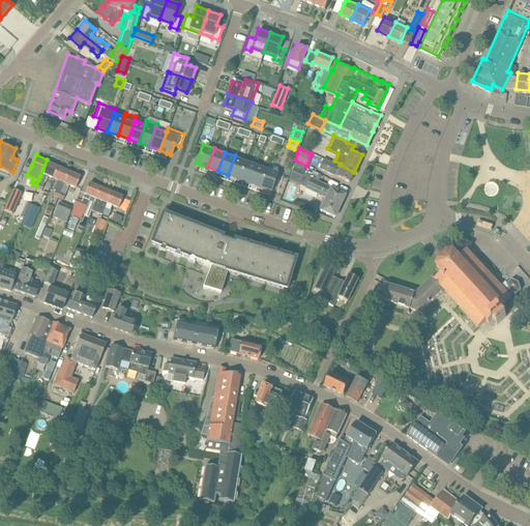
[(235,155),(228,175),(238,178),(245,159),(235,155)]
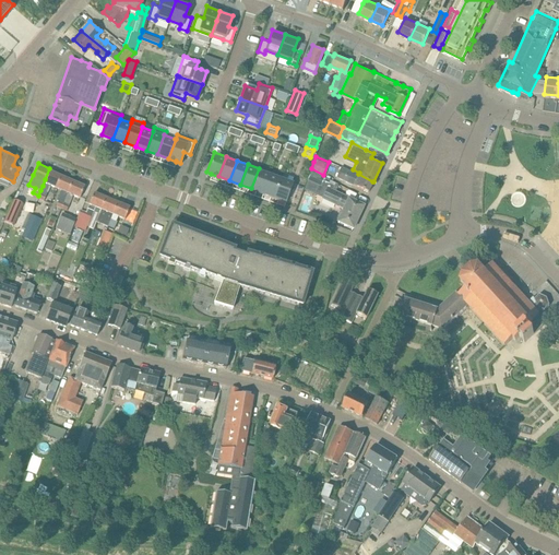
[(368,189),(372,181),(358,174),(359,173),(353,169),(341,164),(336,174),(368,189)]
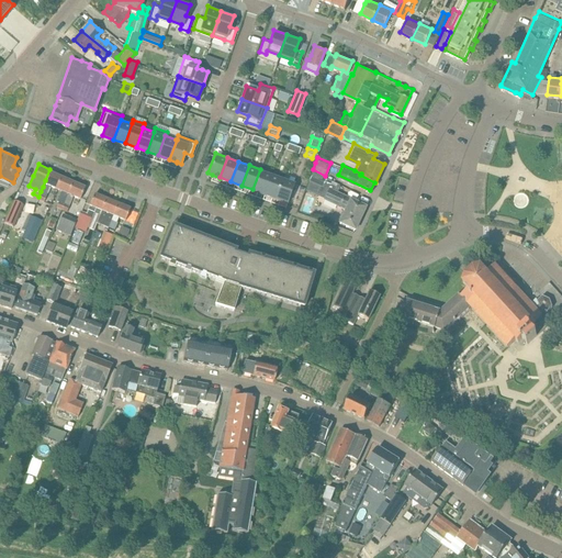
[(41,191),(38,197),(44,199),(51,183),(57,186),(62,175),(49,169),(45,180),(41,191)]
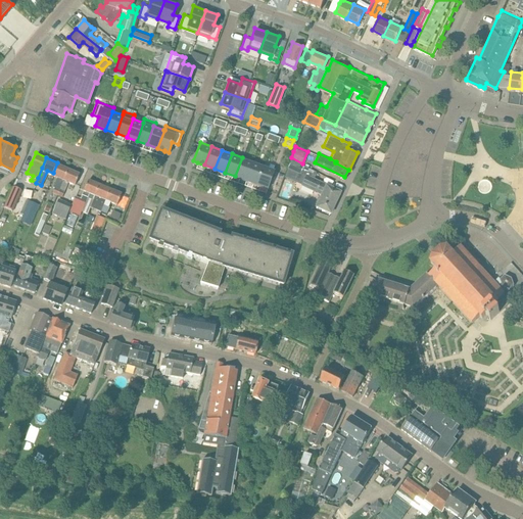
[(246,180),(252,161),(242,157),(235,176),(246,180)]
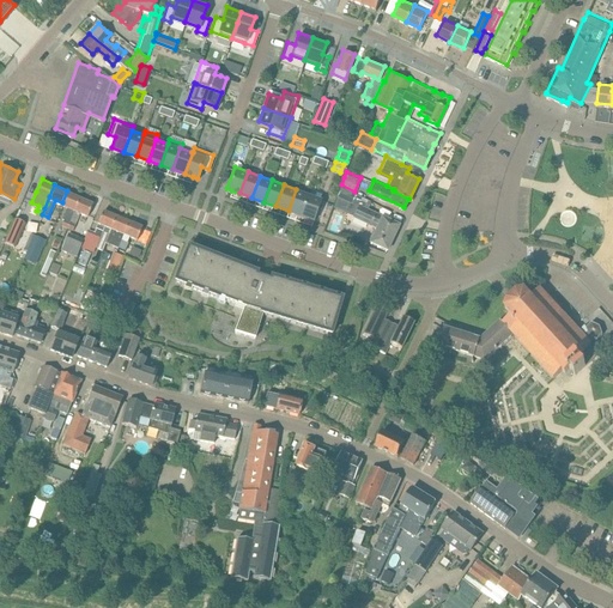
[(351,200),(358,204),(353,213),(377,225),(371,239),(387,248),(399,223),(383,216),(383,214),(364,205),(368,198),(354,192),(341,184),(337,194),(338,195),(335,199),(345,202),(346,199),(350,201),(351,200)]
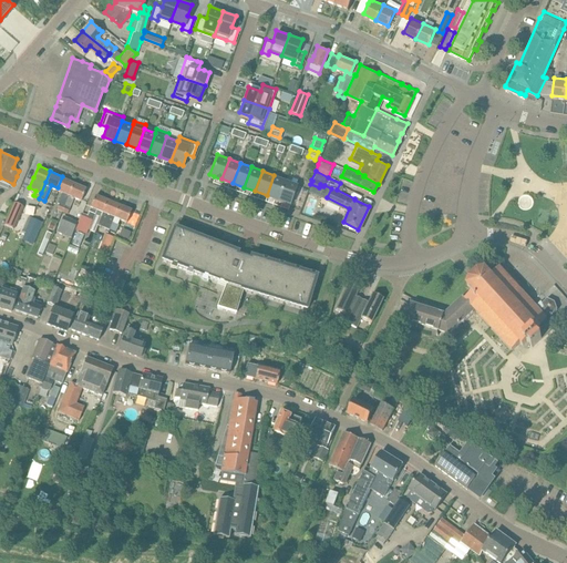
[(274,175),(267,195),(278,198),(285,178),(274,175)]
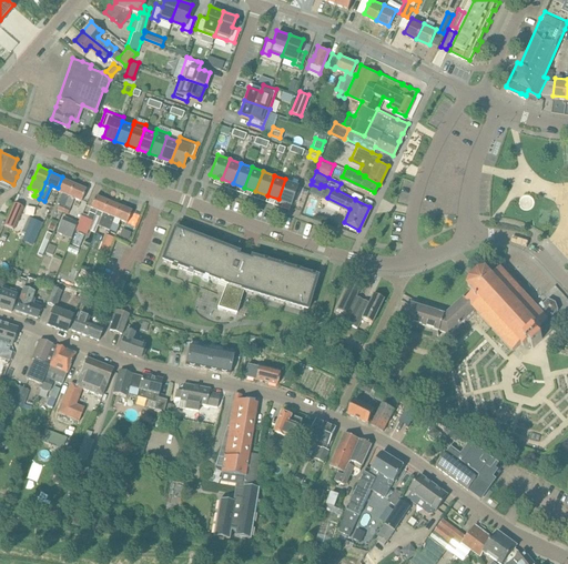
[(74,181),(62,177),(58,188),(62,190),(58,200),(59,201),(64,203),(69,193),(74,181)]
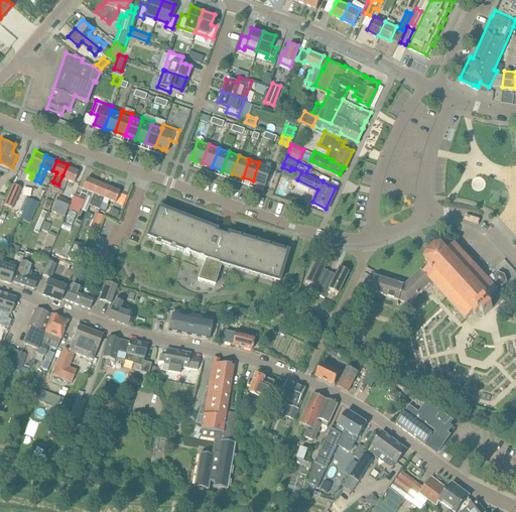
[(259,162),(253,180),(263,184),(270,166),(259,162)]
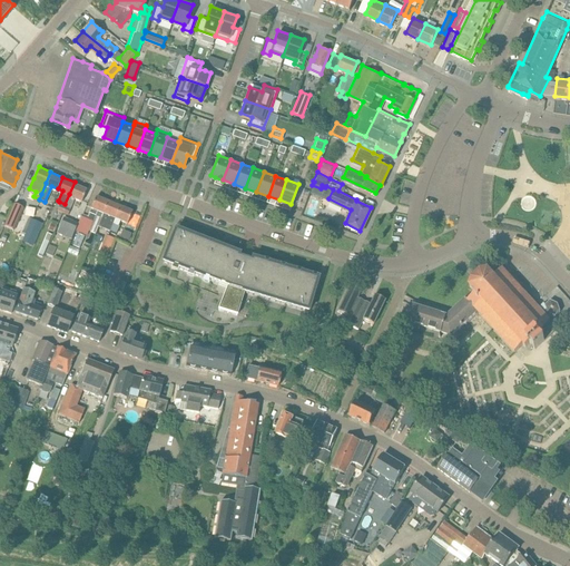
[(75,182),(69,194),(65,204),(62,210),(68,212),(75,196),(81,198),(87,187),(75,182)]
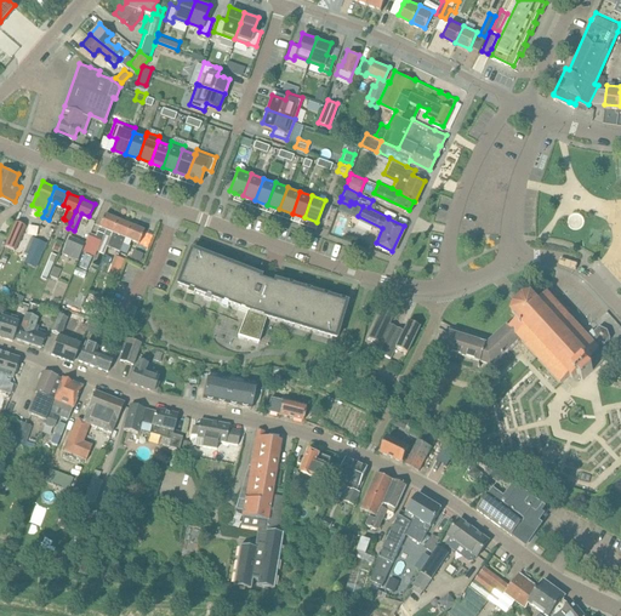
[(110,234),(118,216),(104,211),(97,228),(104,232),(110,234)]
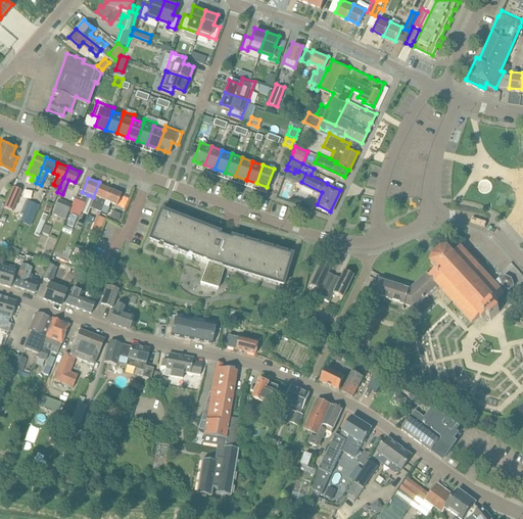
[(110,187),(99,182),(93,197),(90,204),(101,208),(103,202),(110,187)]
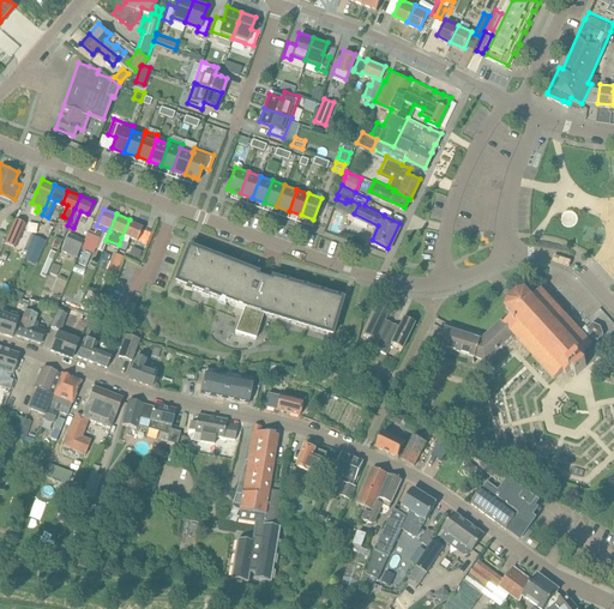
[(18,236),(25,219),(14,216),(5,239),(16,243),(19,236),(18,236)]
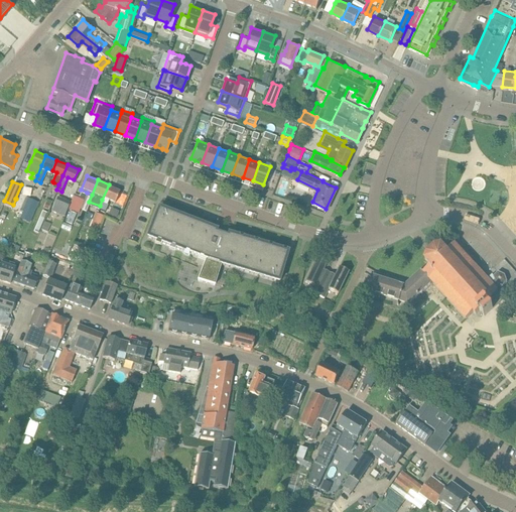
[(115,200),(116,198),(120,188),(109,184),(102,200),(107,202),(109,197),(115,200)]
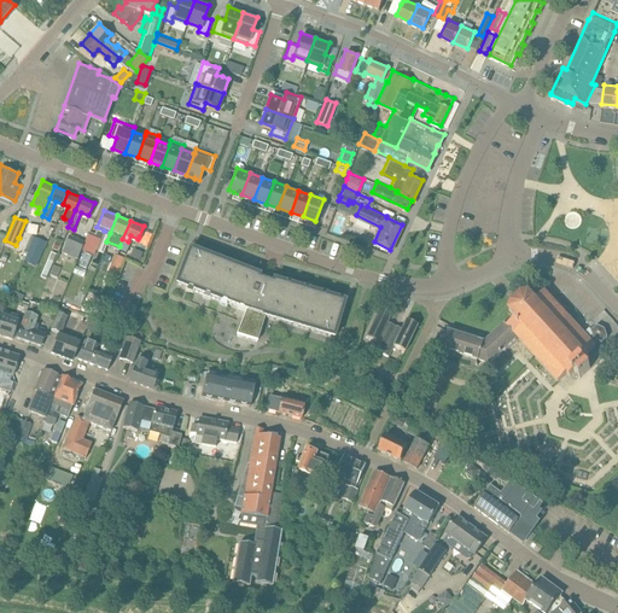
[(82,246),(94,251),(101,234),(89,229),(82,246)]
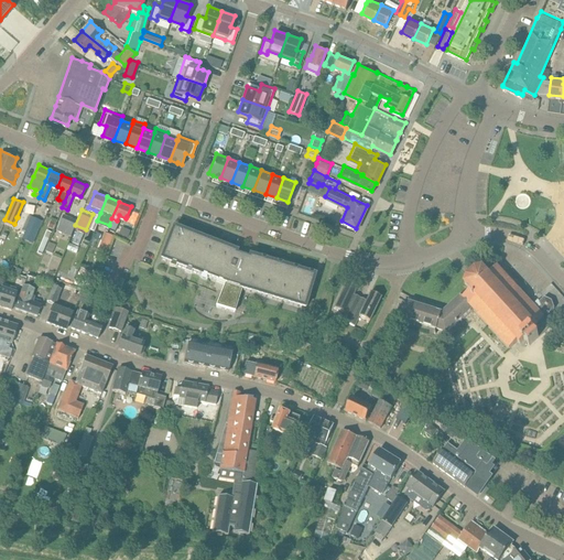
[(63,212),(56,227),(71,233),(77,217),(63,212)]
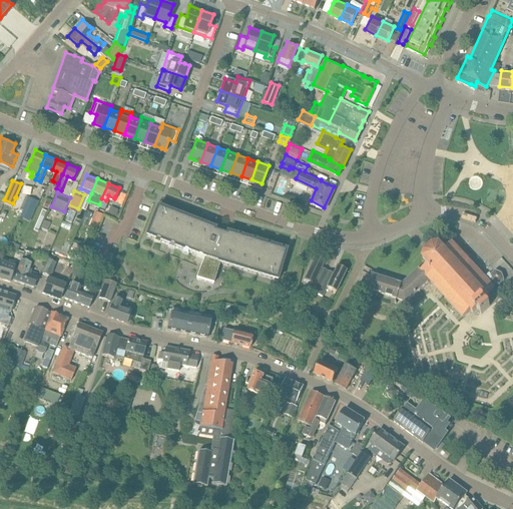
[(32,211),(38,197),(28,193),(22,207),(32,211)]
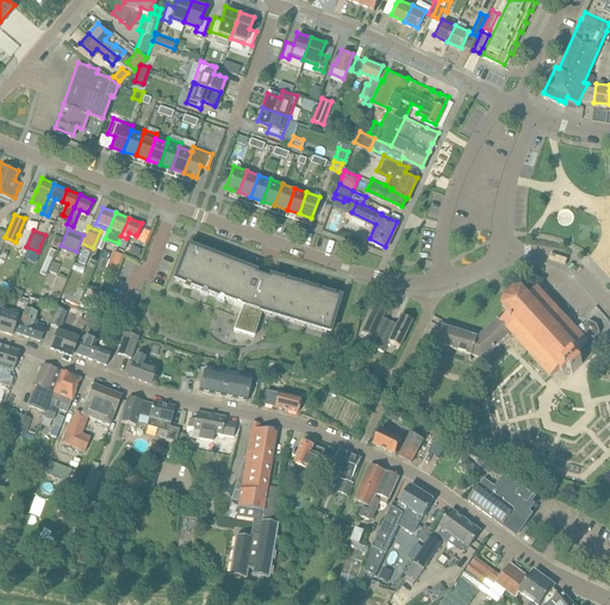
[(131,242),(129,249),(138,254),(141,245),(131,242)]
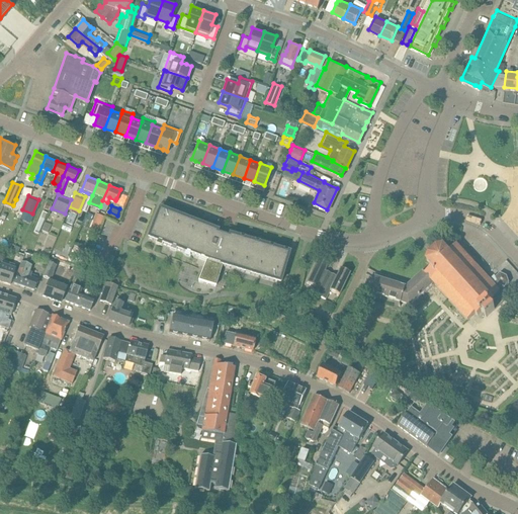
[(239,235),(231,232),(230,232),(229,234),(217,231),(218,228),(216,228),(207,225),(207,226),(202,224),(202,223),(193,219),(193,220),(188,218),(188,217),(179,213),(179,215),(174,212),(174,211),(159,205),(148,235),(171,244),(172,241),(177,243),(176,246),(185,250),(186,247),(191,249),(190,252),(199,255),(200,252),(207,255),(206,258),(198,278),(216,283),(222,262),(231,265),(231,264),(236,266),(235,267),(245,269),(250,270),(250,271),(259,274),(260,273),(264,274),(264,275),(280,280),(289,250),(278,247),(274,246),(273,245),(272,248),(267,247),(268,244),(259,241),(258,244),(253,242),(254,239),(244,237),(244,239),(238,238),(239,235)]
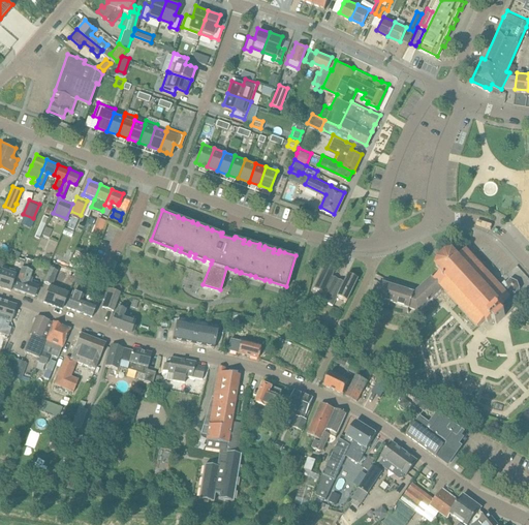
[(71,213),(67,224),(73,227),(79,215),(71,213)]
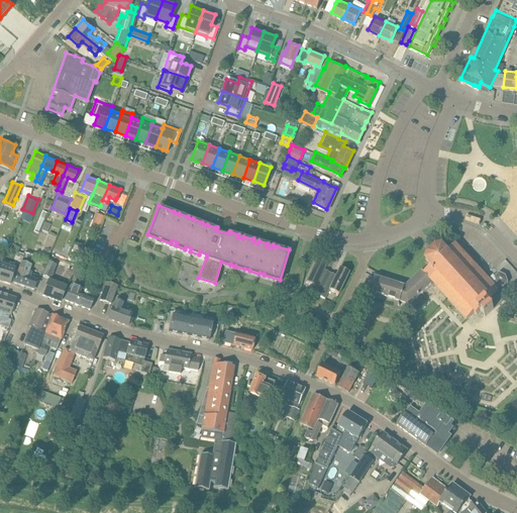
[(96,209),(93,217),(101,220),(104,212),(96,209)]
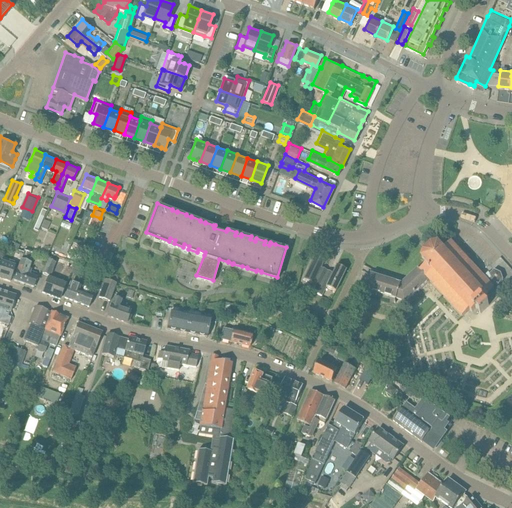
[(35,224),(48,227),(50,218),(37,215),(35,224)]
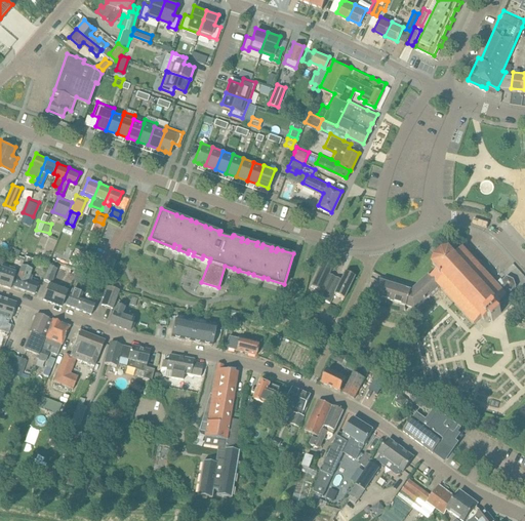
[(64,223),(62,229),(71,233),(73,227),(64,223)]
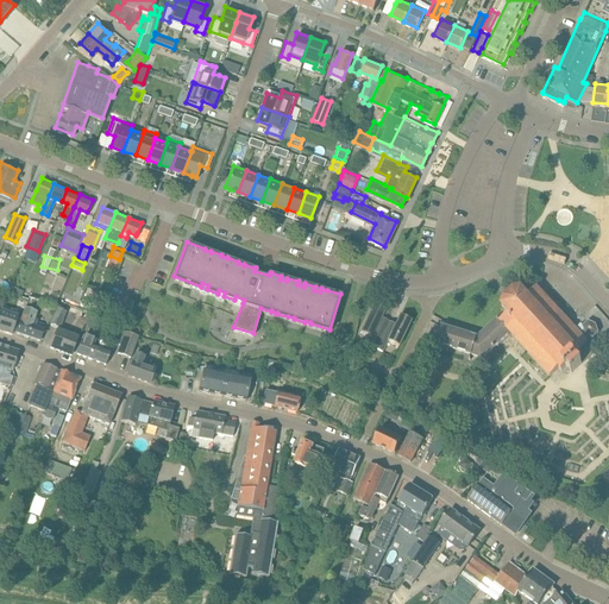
[(50,269),(44,285),(52,289),(55,283),(62,287),(67,275),(50,269)]
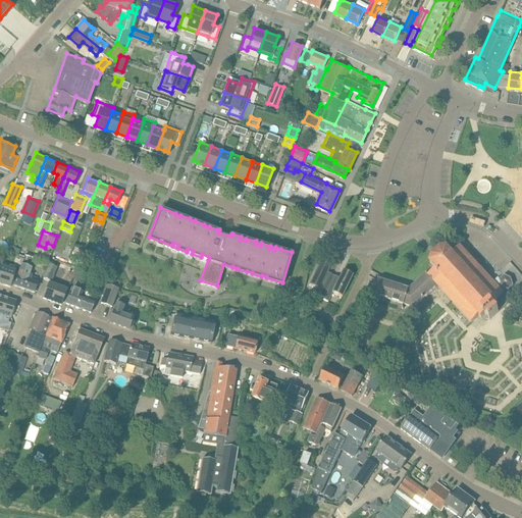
[(378,275),(374,290),(373,292),(383,295),(413,305),(437,282),(472,319),(479,312),(481,315),(485,311),(490,316),(499,308),(494,304),(498,300),(496,297),(503,291),(503,290),(505,286),(509,287),(514,282),(511,275),(504,272),(499,276),(501,281),(497,282),(460,243),(452,250),(447,244),(440,246),(432,253),(430,259),(435,265),(428,271),(426,269),(409,286),(378,275)]
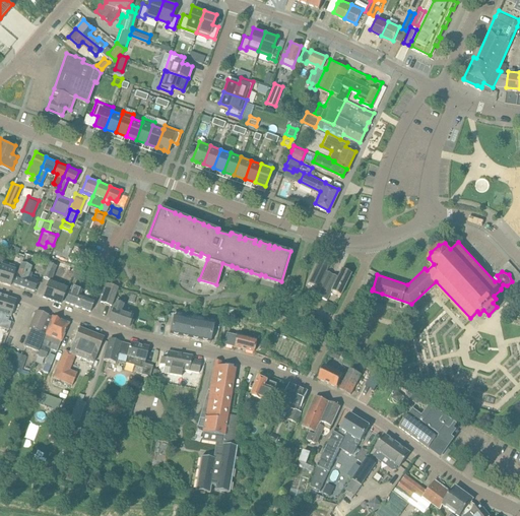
[(71,248),(67,259),(78,263),(82,252),(71,248)]
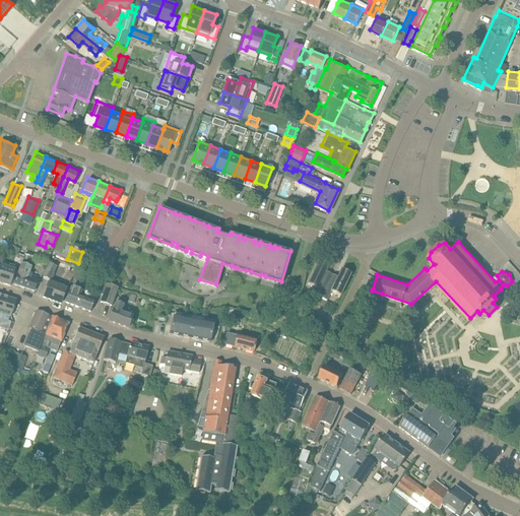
[(35,288),(38,278),(27,275),(31,264),(29,263),(33,254),(24,251),(17,272),(14,281),(35,288)]
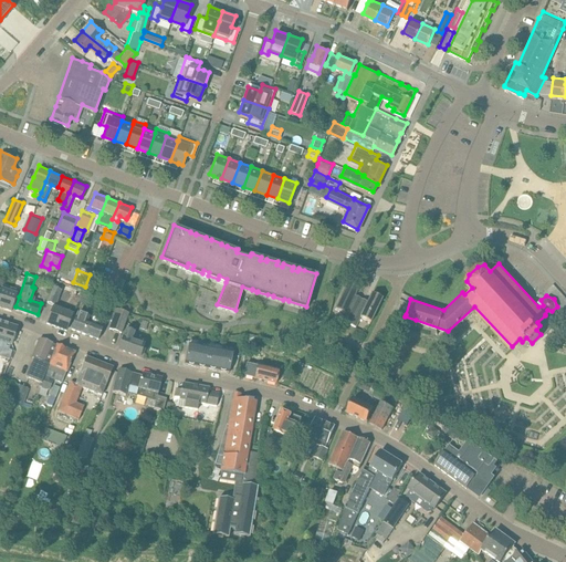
[(348,279),(344,289),(335,305),(345,310),(342,318),(356,324),(360,314),(370,319),(383,295),(371,290),(367,299),(355,292),(358,284),(348,279)]
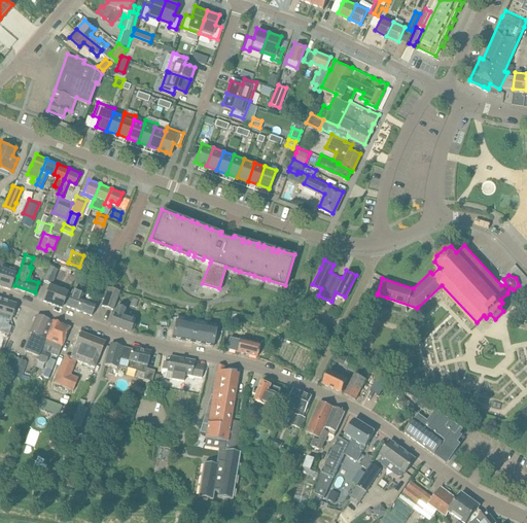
[(57,267),(49,264),(43,277),(51,280),(57,267)]
